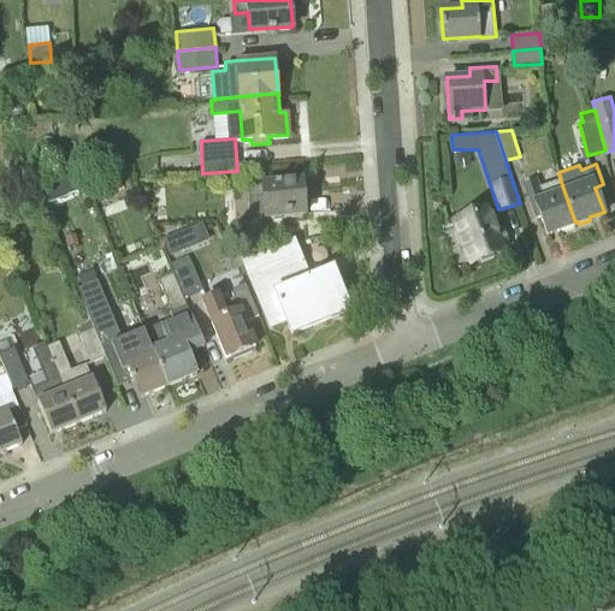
[(573,223),(575,223),(562,185),(559,172),(557,173),(559,177),(540,184),(537,176),(521,182),(536,219),(540,217),(547,232),(561,227),(562,230),(574,225),(573,223)]
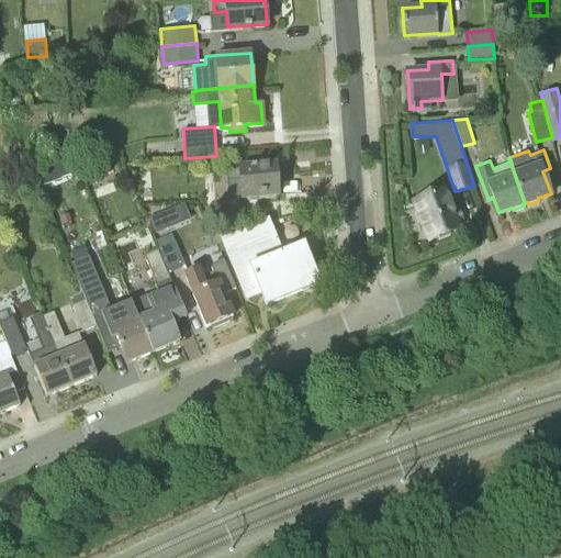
[(242,197),(279,193),(277,163),(238,166),(239,178),(227,179),(229,198),(240,197),(242,197)]
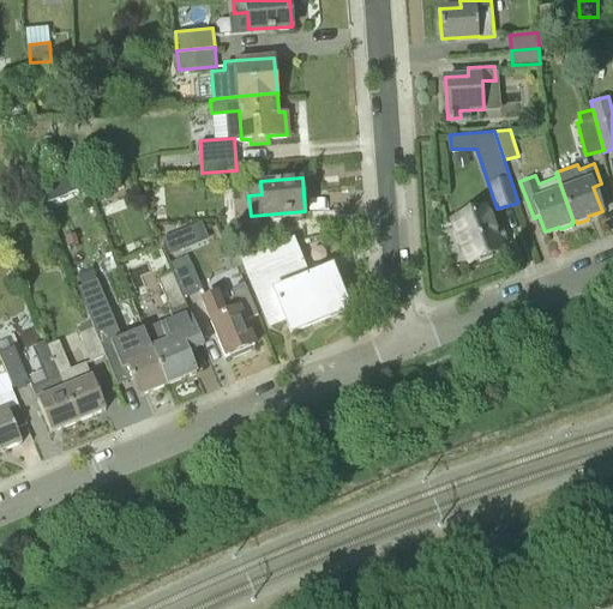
[(62,194),(56,180),(41,186),(47,200),(62,194)]
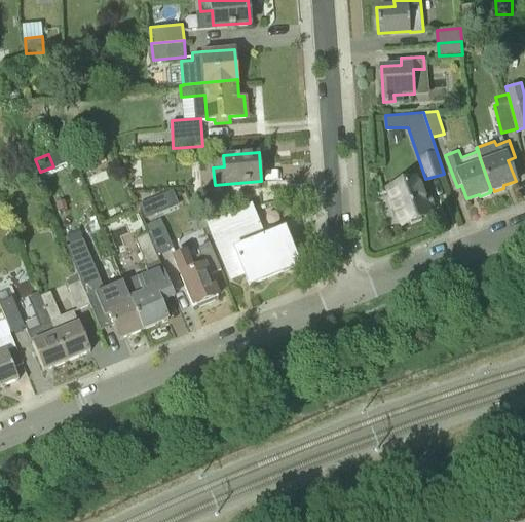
[(95,163),(90,157),(80,162),(85,172),(94,168),(95,163)]
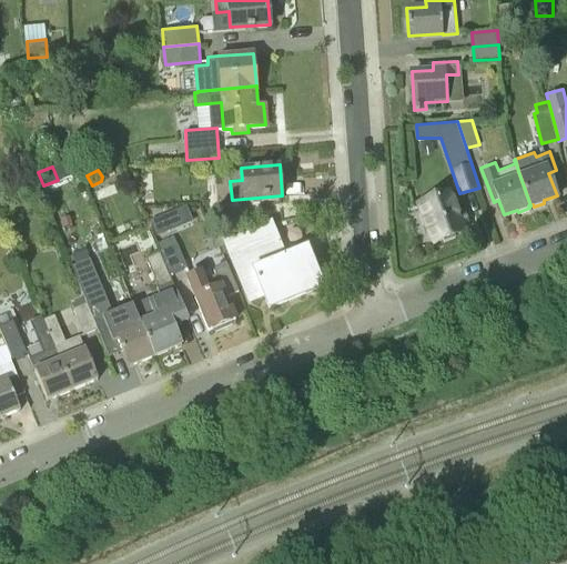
[(443,241),(455,237),(454,234),(463,231),(458,218),(462,217),(452,192),(419,204),(434,242),(443,239),(443,241)]
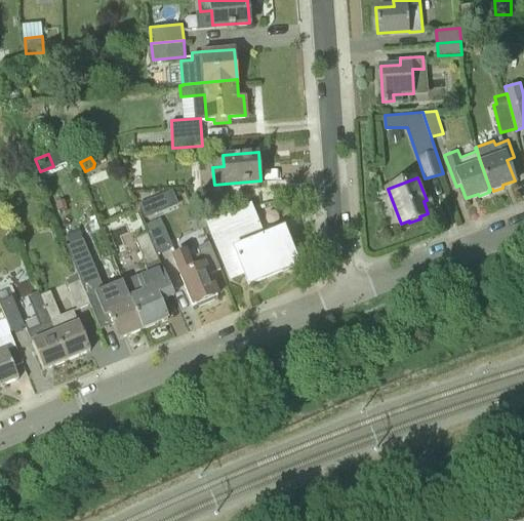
[(156,212),(150,197),(138,202),(145,217),(156,212)]
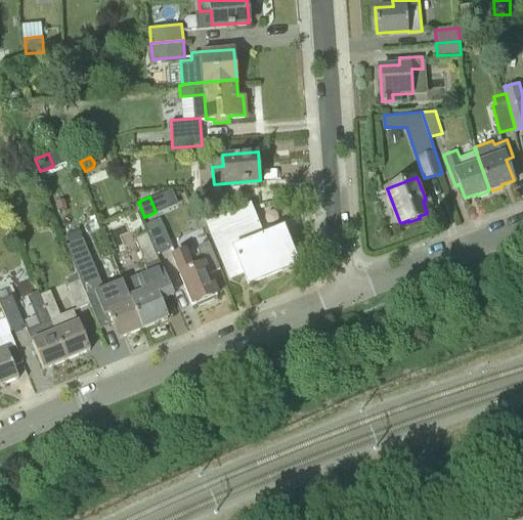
[(248,280),(266,273),(297,261),(284,228),(264,235),(251,203),(240,208),(210,220),(232,277),(245,272),(247,277),(248,280)]
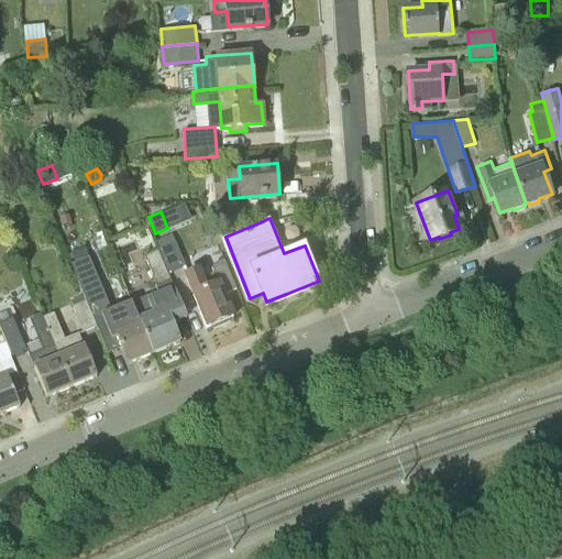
[(158,247),(169,270),(186,263),(176,239),(158,247)]
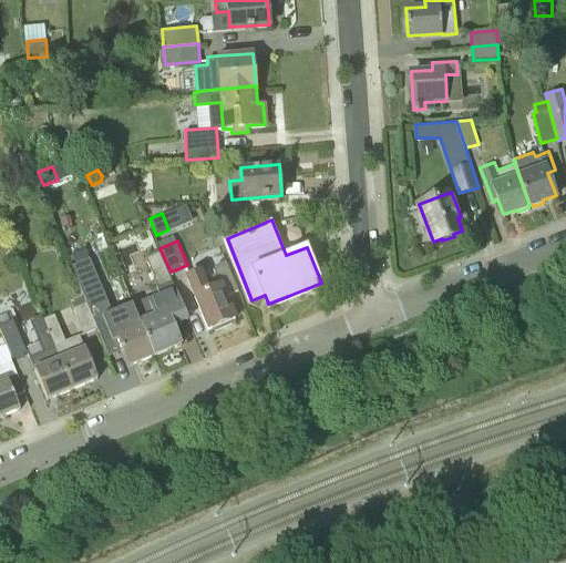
[(172,279),(171,272),(160,248),(146,255),(163,296),(152,302),(150,297),(134,304),(140,318),(154,352),(182,341),(176,328),(189,323),(172,279)]
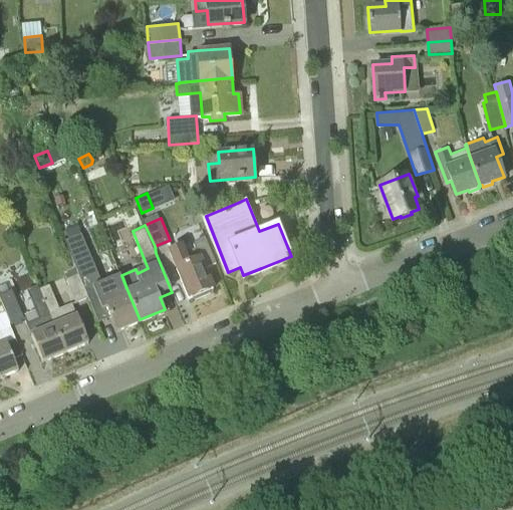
[(116,328),(140,319),(118,270),(99,278),(79,231),(63,238),(77,273),(86,295),(97,319),(109,314),(116,328)]
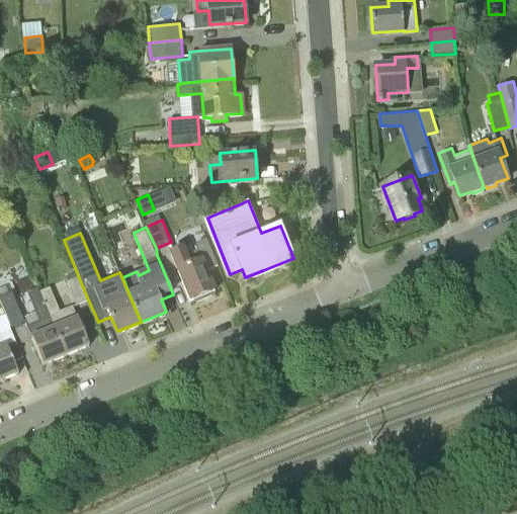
[(218,264),(206,238),(197,241),(196,245),(197,250),(189,253),(184,250),(183,246),(171,251),(178,267),(177,267),(190,300),(196,296),(197,298),(205,294),(205,293),(216,289),(207,269),(218,264)]
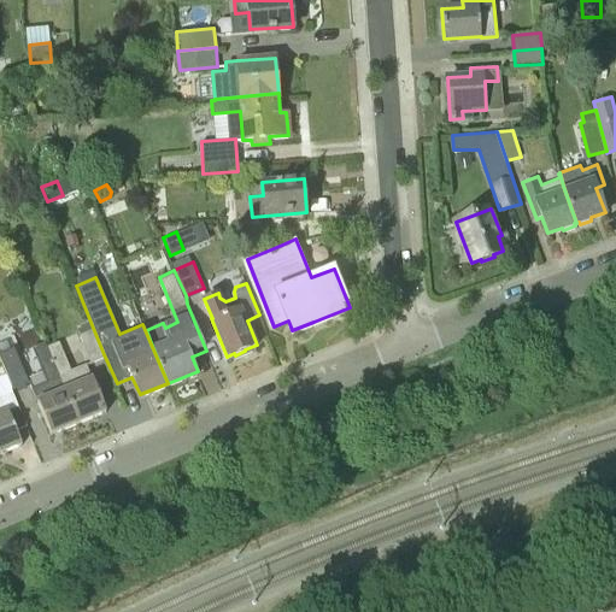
[(92,360),(104,354),(93,328),(80,333),(92,360)]
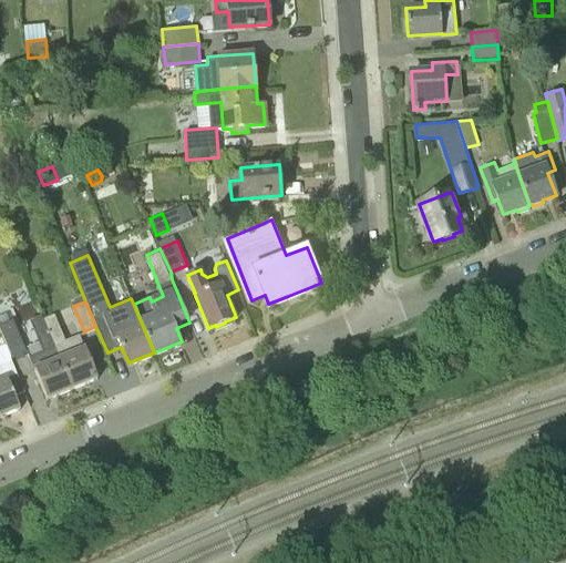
[(10,320),(7,311),(0,313),(0,327),(12,356),(27,349),(13,318),(10,320)]
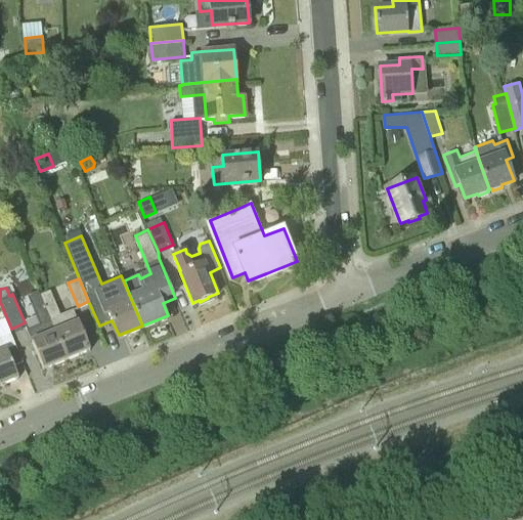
[(49,313),(46,306),(39,290),(27,294),(39,323),(28,329),(43,366),(68,357),(49,313)]
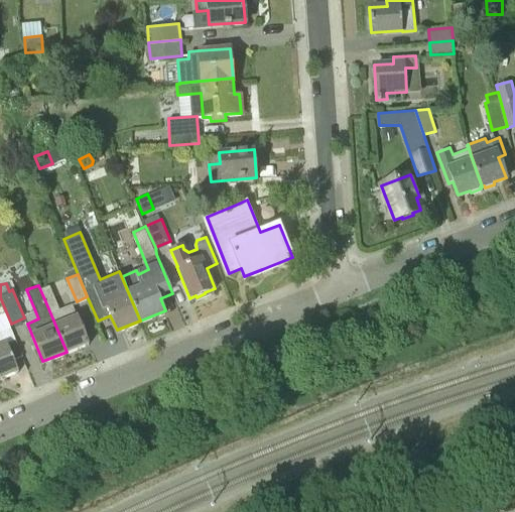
[(48,308),(67,352),(89,343),(73,303),(59,309),(54,297),(45,301),(48,308)]
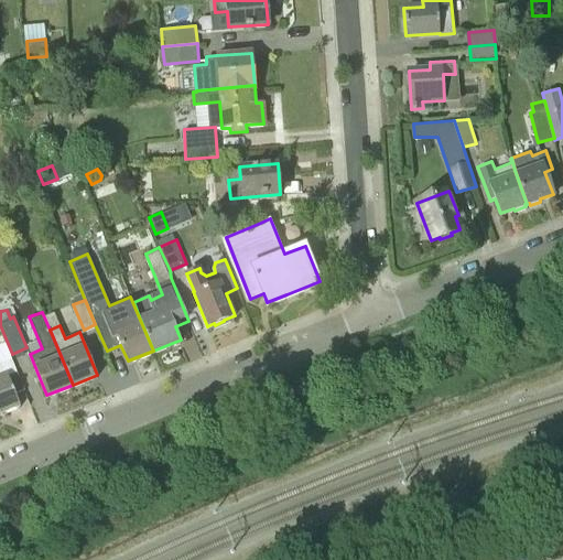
[(0,412),(20,405),(2,362),(0,363),(0,412)]
